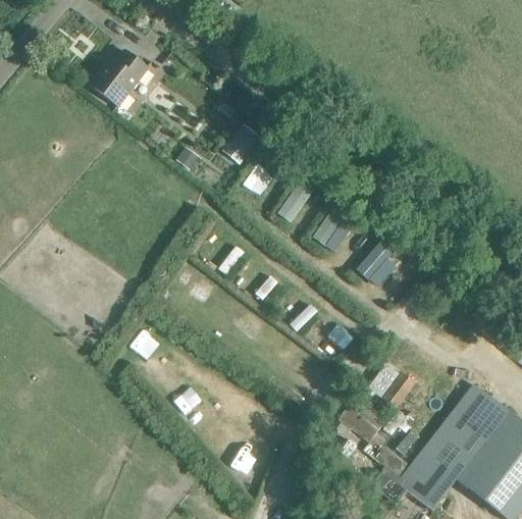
[(116,105),(146,66),(124,50),(115,62),(110,57),(89,85),(116,105)]
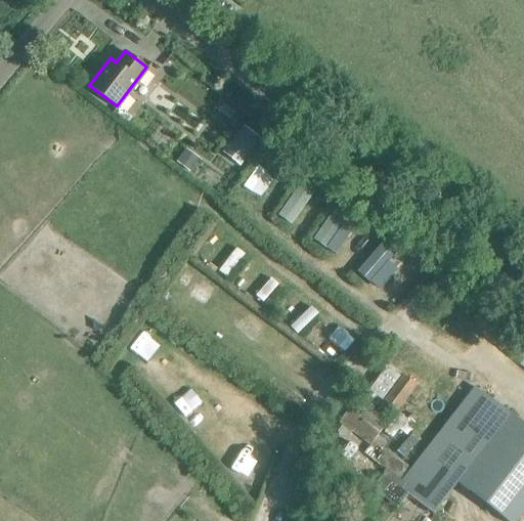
[(223,150),(241,164),(261,137),(244,124),(223,150)]
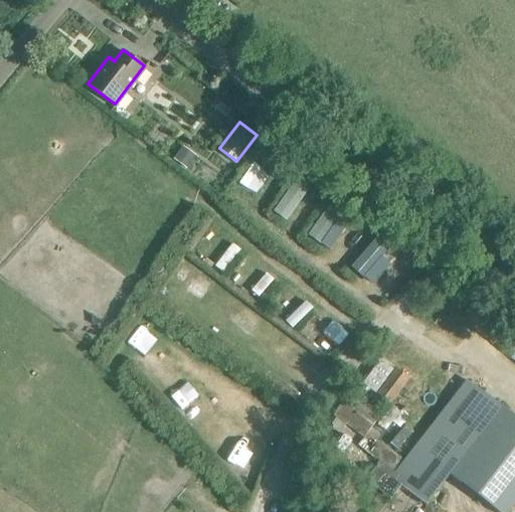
[(361,379),(369,384),(383,366),(376,360),(361,379)]
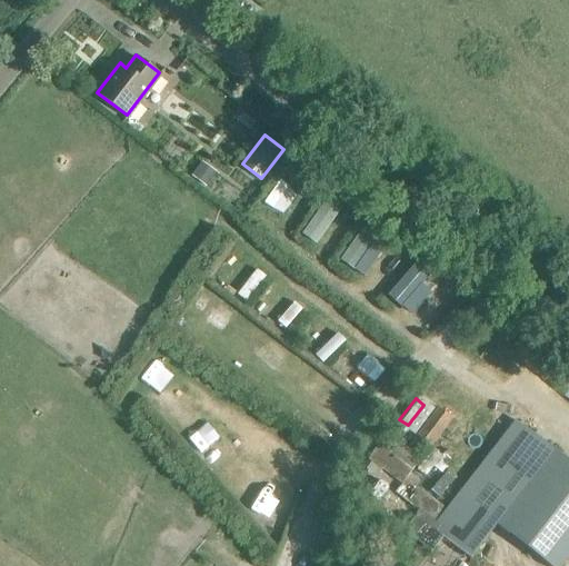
[(446,427),(451,433),(459,423),(436,406),(416,433),(432,445),(446,427)]
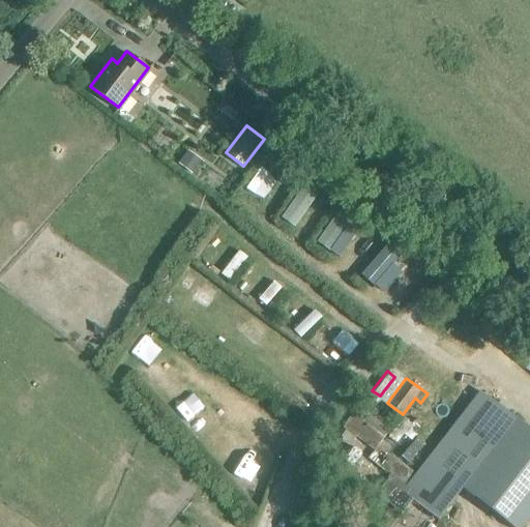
[(376,450),(374,448),(367,456),(383,468),(369,486),(403,513),(413,499),(439,519),(464,487),(513,526),(521,526),(529,516),(529,430),(483,392),(419,474),(388,450),(391,446),(384,440),(376,450)]
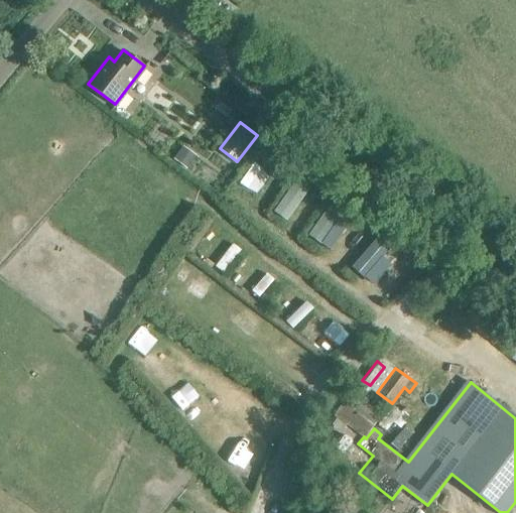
[(366,438),(374,428),(382,417),(377,413),(382,406),(365,393),(360,400),(351,393),(335,413),(364,436),(366,438)]
